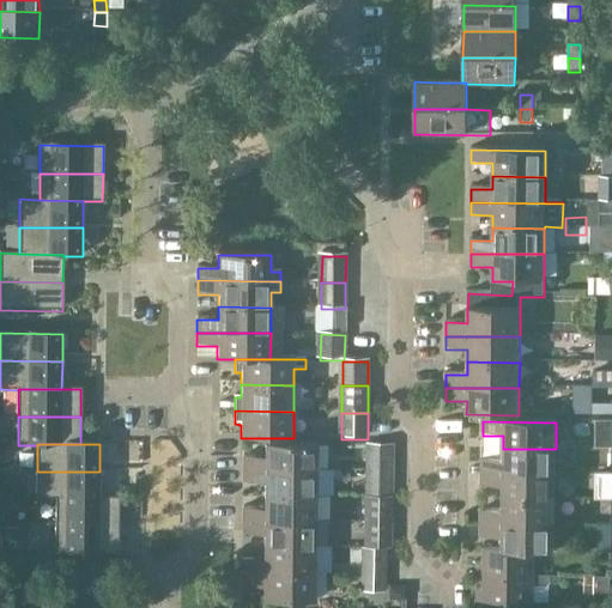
[(316,472),(316,445),(265,445),(264,458),(243,458),(243,472),(316,472)]
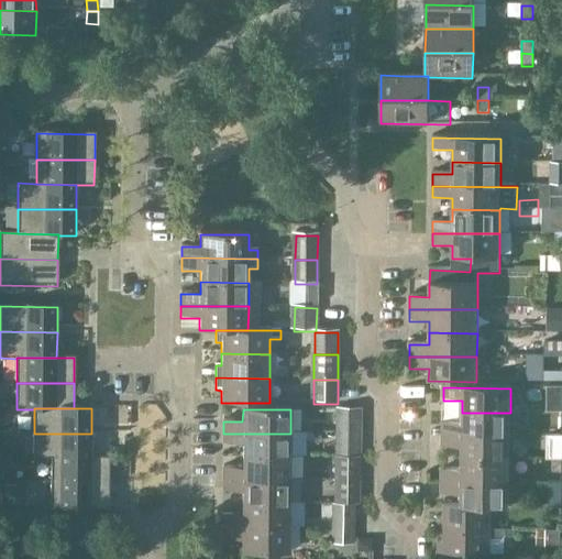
[(360,435),(361,412),(339,410),(338,435),(360,435)]
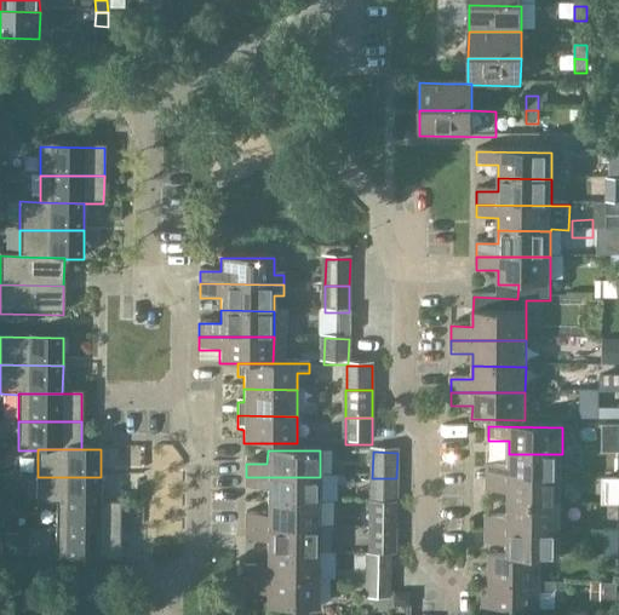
[(561,480),(562,454),(509,454),(509,466),(487,466),(487,478),(561,480)]
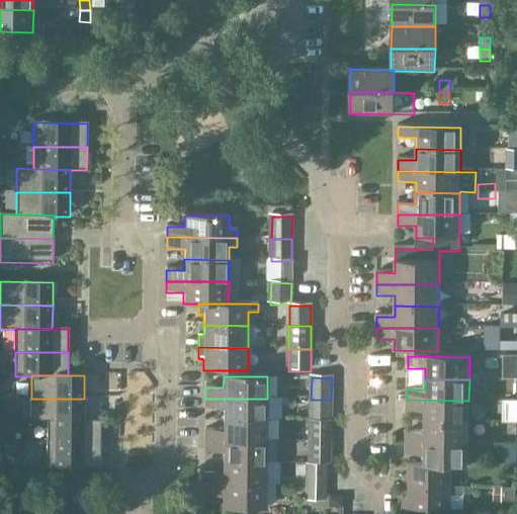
[(84,421),(84,399),(31,399),(30,422),(47,422),(84,422),(84,421)]
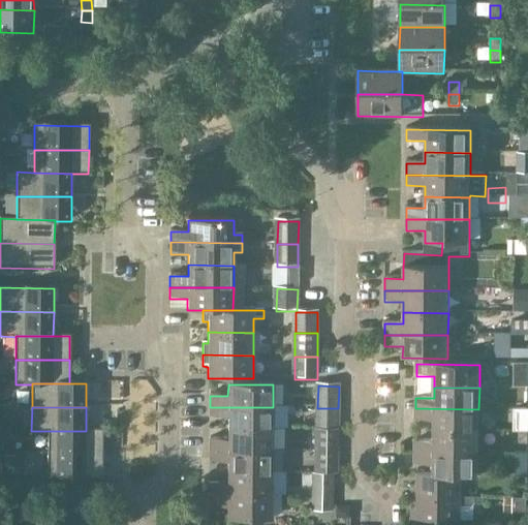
[(273,430),(273,407),(210,407),(210,418),(227,418),(227,430),(273,430)]
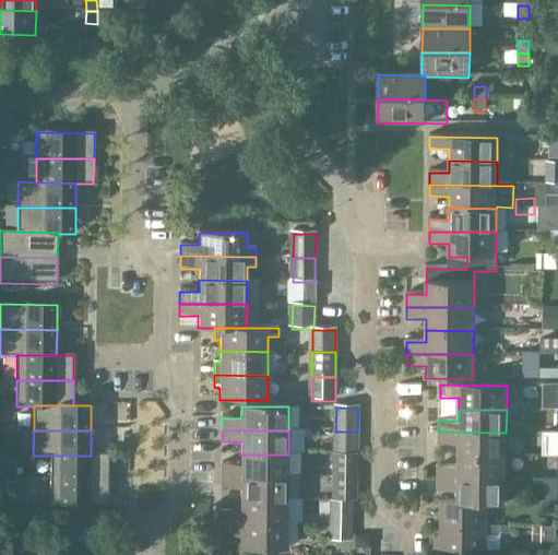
[(357,456),(357,432),(335,432),(335,455),(357,456)]
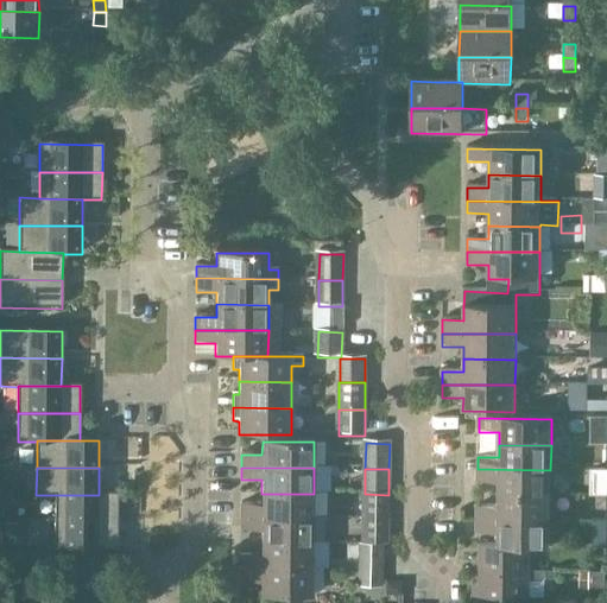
[(550,496),(550,470),(478,469),(478,483),(499,483),(499,496),(550,496)]
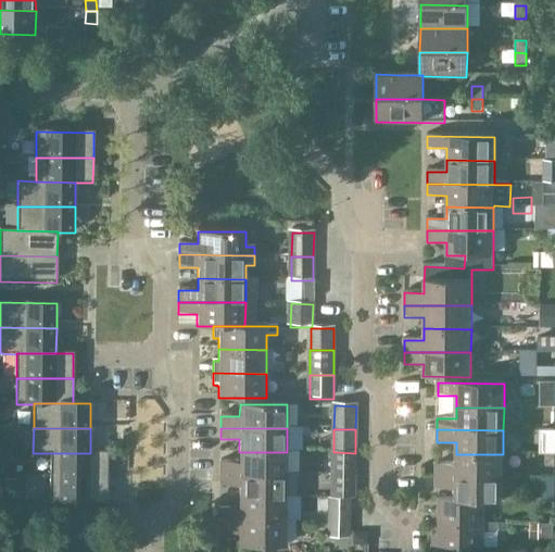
[(1,452),(12,452),(12,440),(1,440),(1,452)]
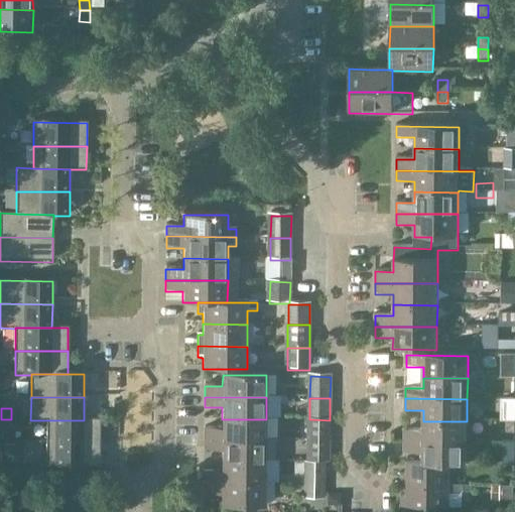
[(11,431),(11,419),(1,419),(1,431),(11,431)]
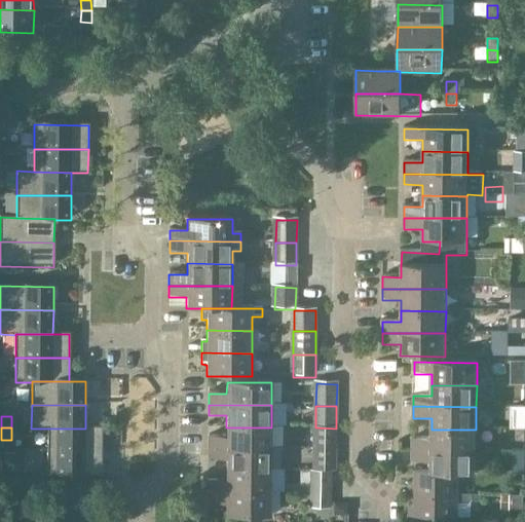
[(47,452),(101,452),(102,427),(85,427),(85,429),(47,429),(47,452)]
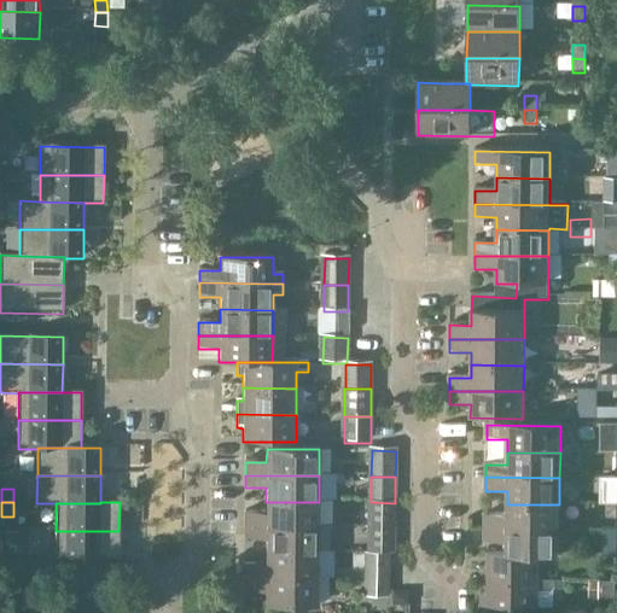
[(319,529),(319,502),(266,502),(266,514),(244,514),(244,527),(319,529)]
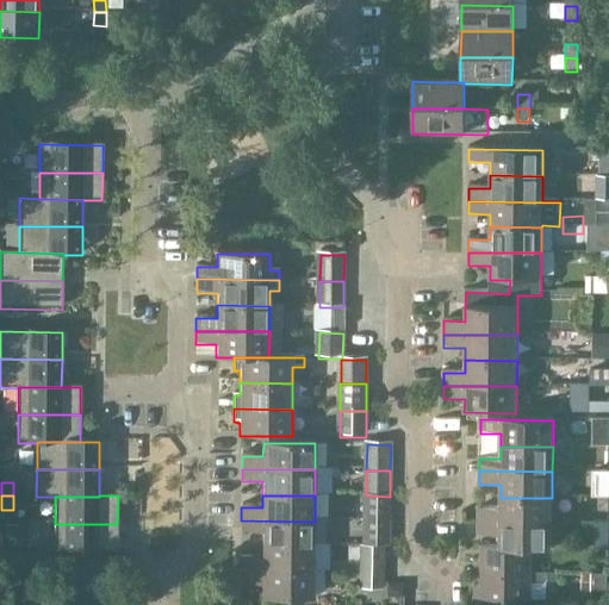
[(390,523),(390,497),(366,496),(366,522),(390,523)]
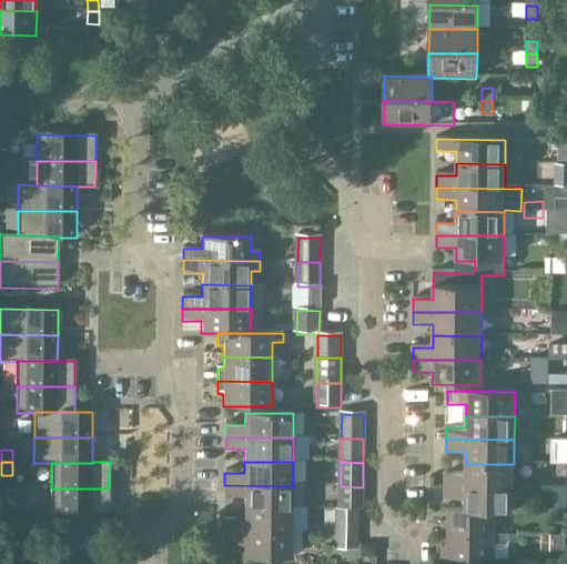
[(514,489),(514,464),(466,464),(465,475),(445,475),(445,487),(514,489)]
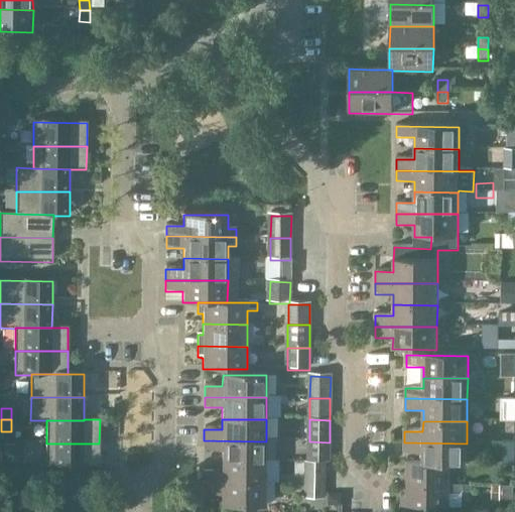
[(265,463),(266,441),(204,440),(204,451),(221,452),(221,463),(265,463)]
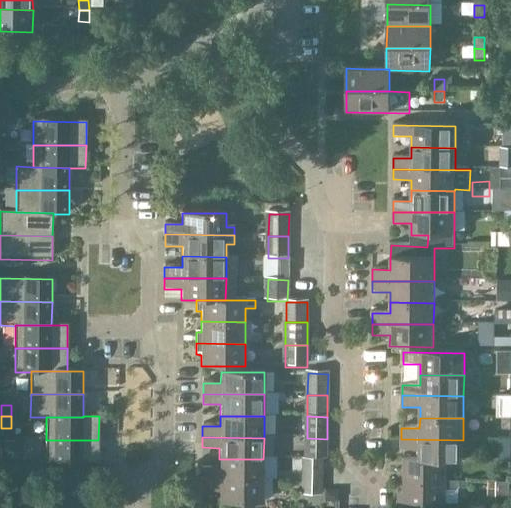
[(326,460),(327,439),(307,438),(306,460),(322,460),(326,460)]
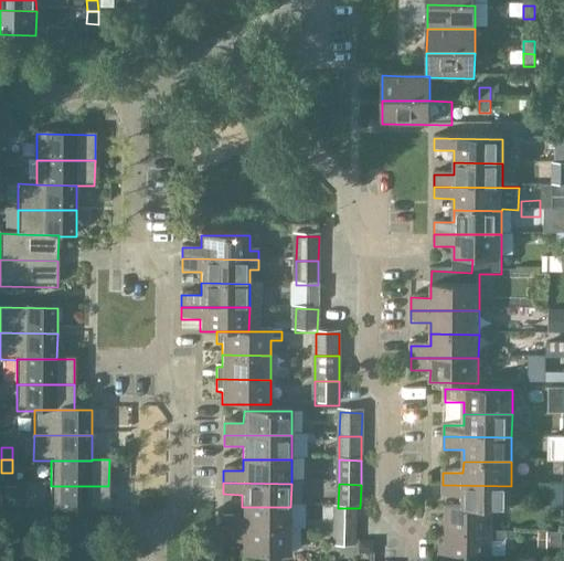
[(510,510),(511,486),(443,485),(443,497),(463,497),(463,508),(463,509),(492,509),(510,510)]
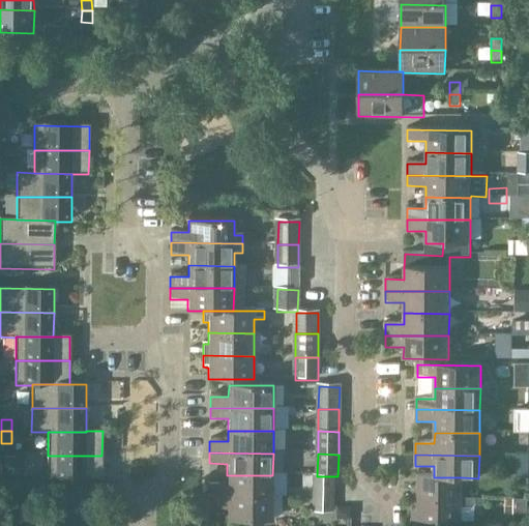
[(101,479),(101,456),(48,456),(48,479),(101,479)]
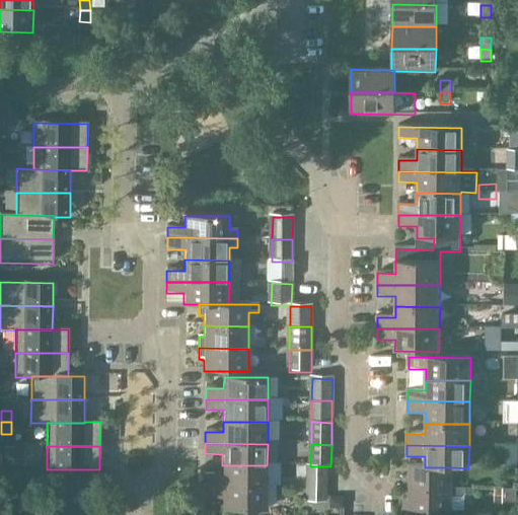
[(23,463),(23,459),(23,448),(15,448),(15,449),(5,449),(5,461),(15,461),(15,463),(23,463)]
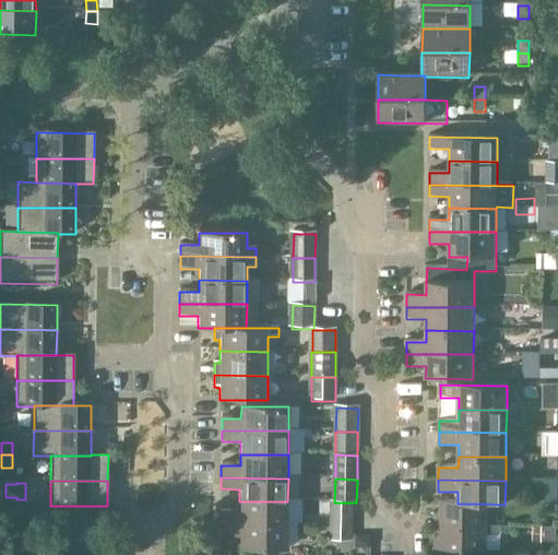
[(287,526),(287,502),(239,502),(239,512),(221,512),(220,524),(287,526)]
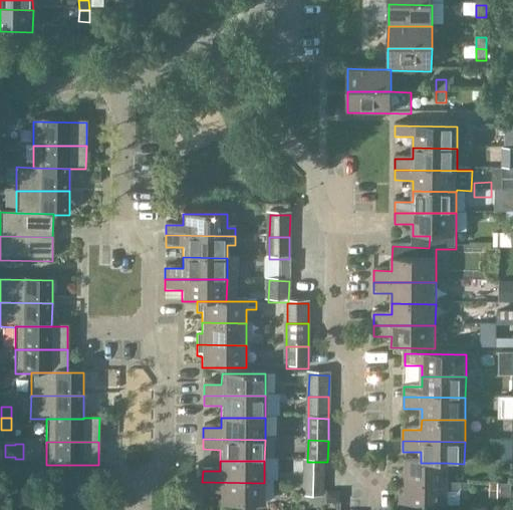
[(323,462),(307,462),(303,462),(303,484),(323,484),(323,462)]
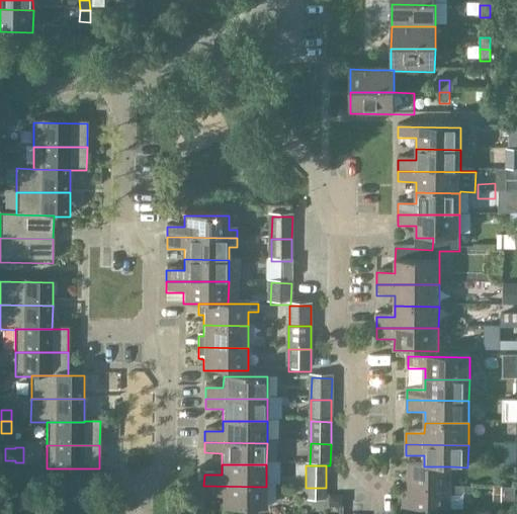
[(424,466),(424,465),(408,465),(408,478),(403,478),(403,489),(408,489),(451,489),(451,466),(424,466)]
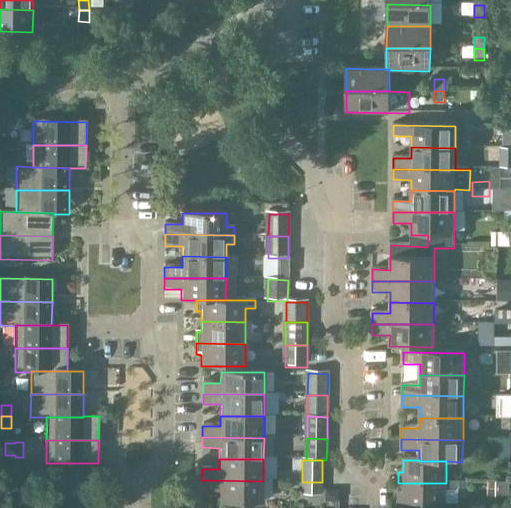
[(263,503),(263,481),(201,480),(201,491),(219,491),(219,502),(263,503)]
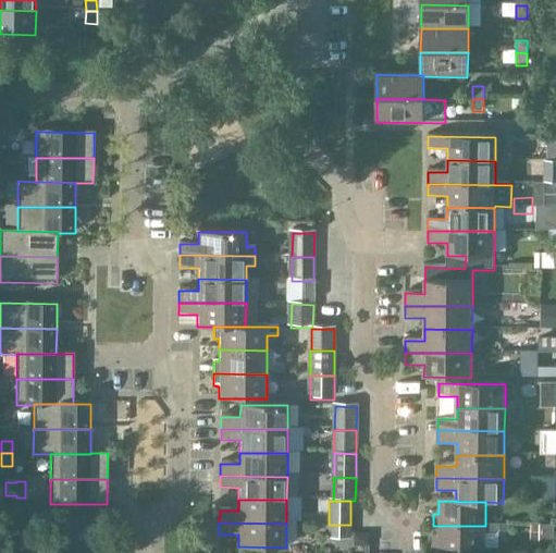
[(349,540),(350,525),(329,525),(328,540),(349,540)]
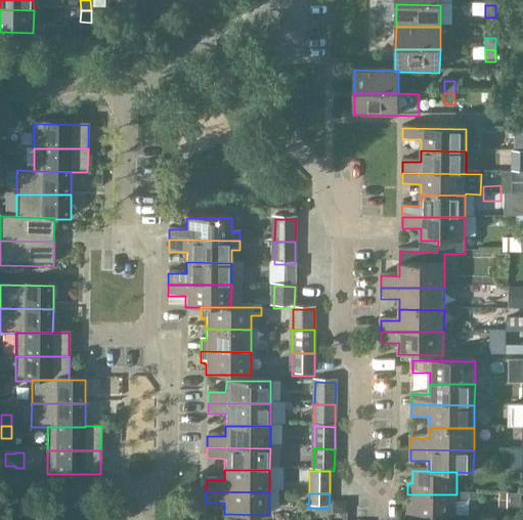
[(406,506),(406,516),(455,517),(455,503),(469,504),(469,494),(456,494),(412,494),(411,506),(406,506)]
